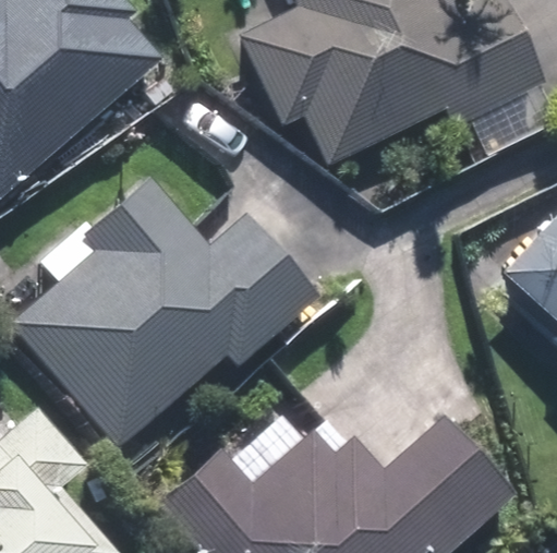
[(0,199),(165,55),(130,15),(136,10),(128,0),(0,0),(0,199)]
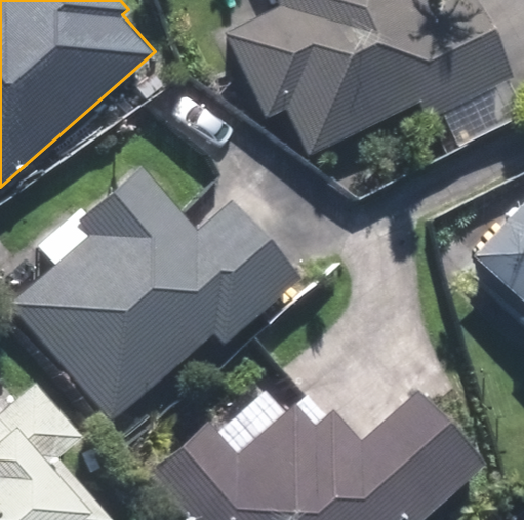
[(289,107),(314,154),(420,98),(430,115),(512,74),(480,0),(279,0),(282,5),(226,35),(270,117),(289,107)]
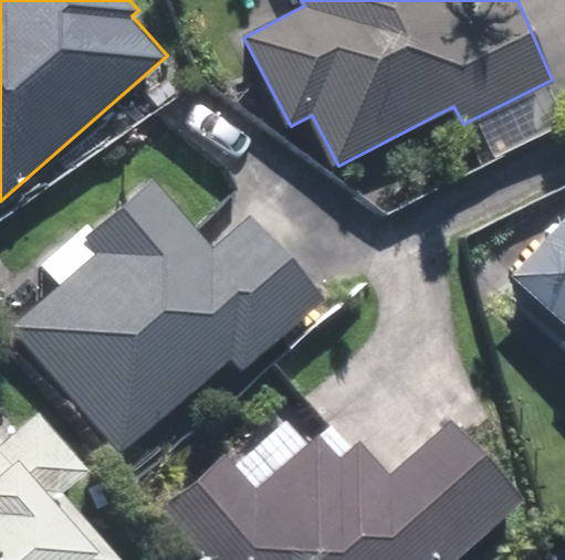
[(21,319),(128,444),(232,357),(239,365),(323,294),(259,219),(217,254),(159,187),(101,236),(108,245),(21,319)]
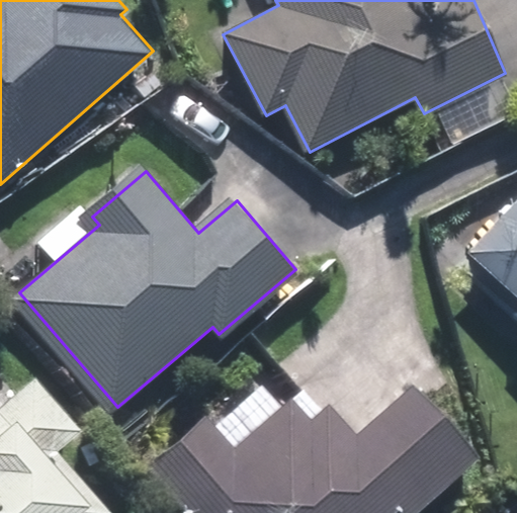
[(516,199),(470,251),(516,292),(516,199)]
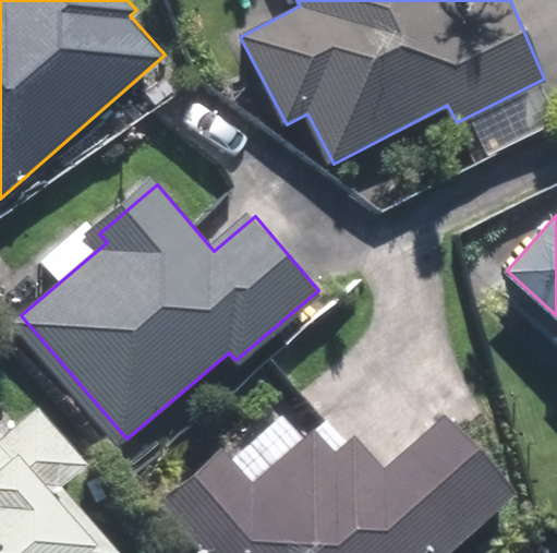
[(119,552),(64,490),(89,469),(37,410),(0,442),(0,552),(119,552)]
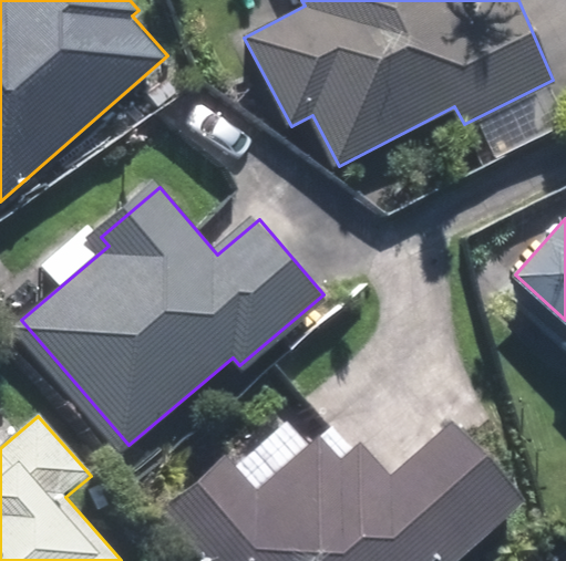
[(167,509),(213,560),(426,560),(439,550),(448,560),(523,494),(454,416),(390,473),(362,440),(353,448),(331,424),(307,445),(287,422),(236,467),(227,457),(167,509)]
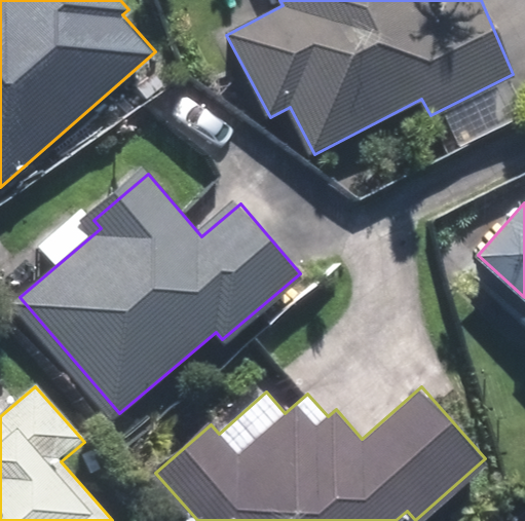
All buildings are outlined.
